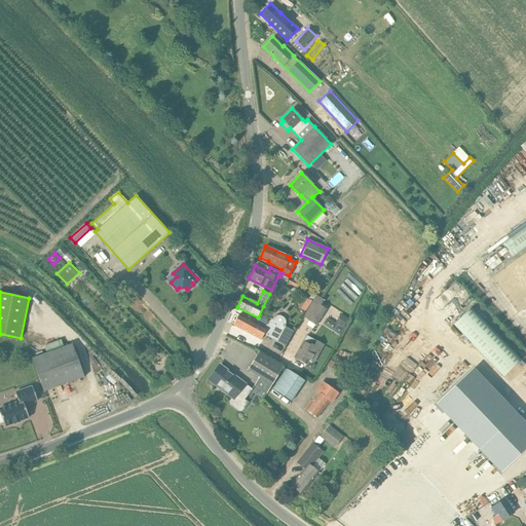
[(311,302),(305,312),(302,316),(316,326),(327,309),(321,305),(324,300),(316,295),(311,302)]
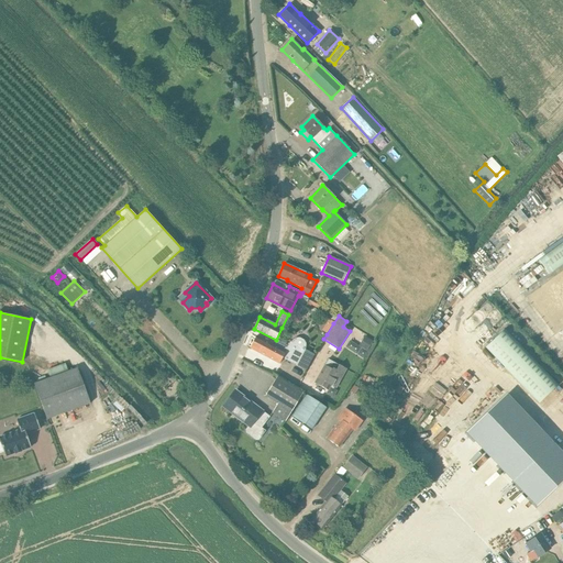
[(327,334),(333,323),(329,320),(322,331),(327,334)]
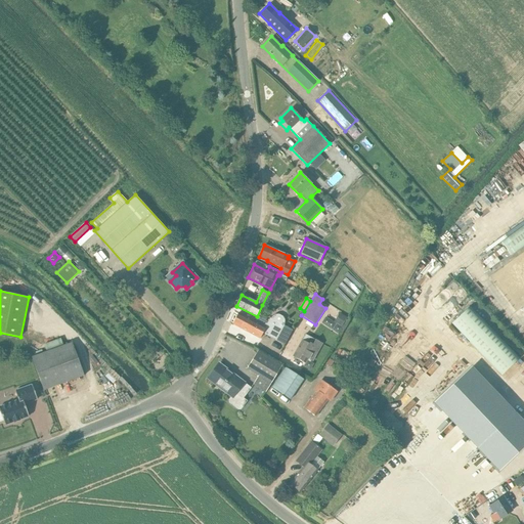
[(470,305),(451,322),(501,375),(520,358),(470,305)]
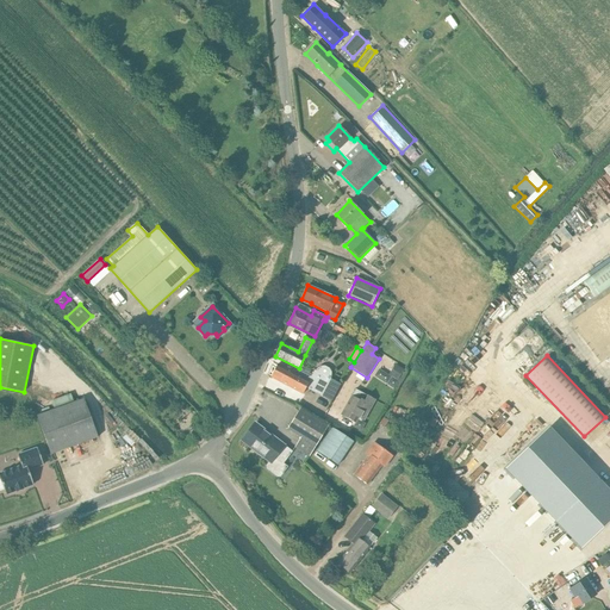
[(303,393),(306,388),(322,397),(331,379),(330,379),(331,377),(331,372),(329,368),(324,367),(321,367),(316,369),(310,380),(278,363),(271,377),(303,393)]
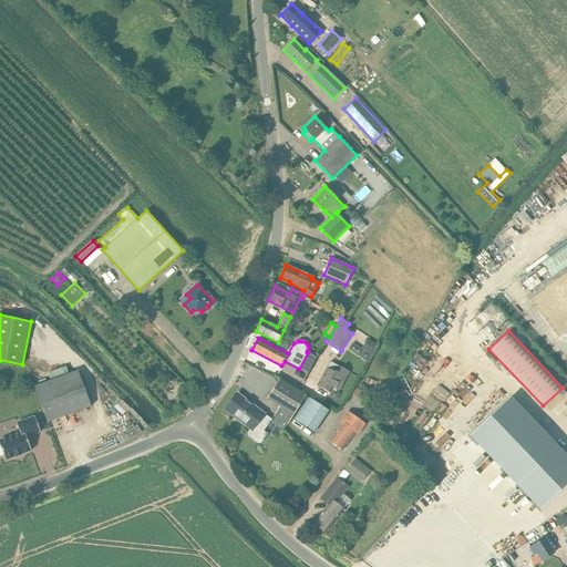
[(370,353),(375,344),(368,340),(362,349),(370,353)]
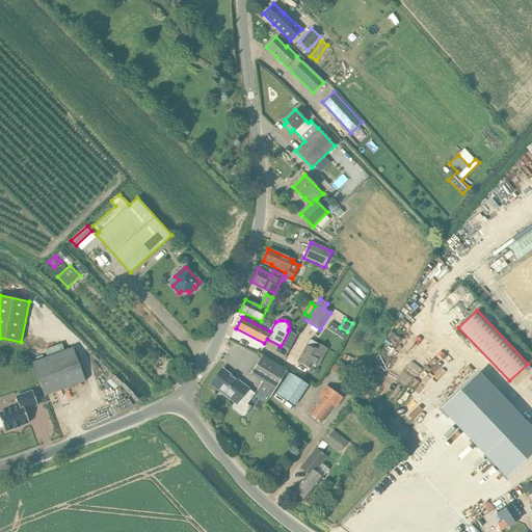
[(327,348),(320,345),(310,339),(297,362),(311,368),(313,364),(317,367),(327,348)]
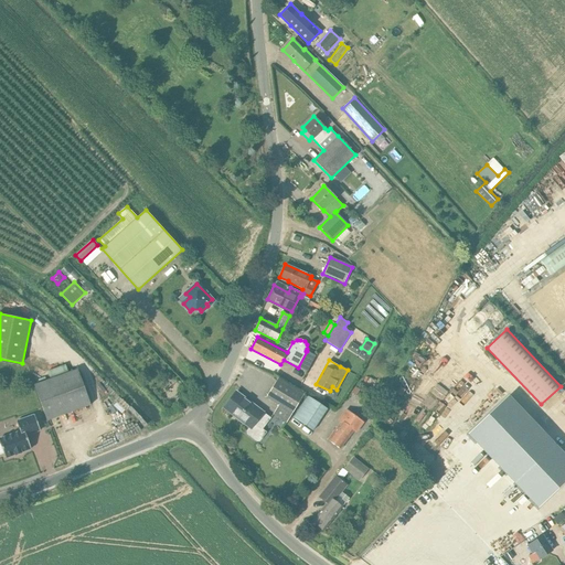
[(77,370),(68,373),(65,365),(48,371),(51,380),(34,385),(46,420),(91,404),(77,370)]
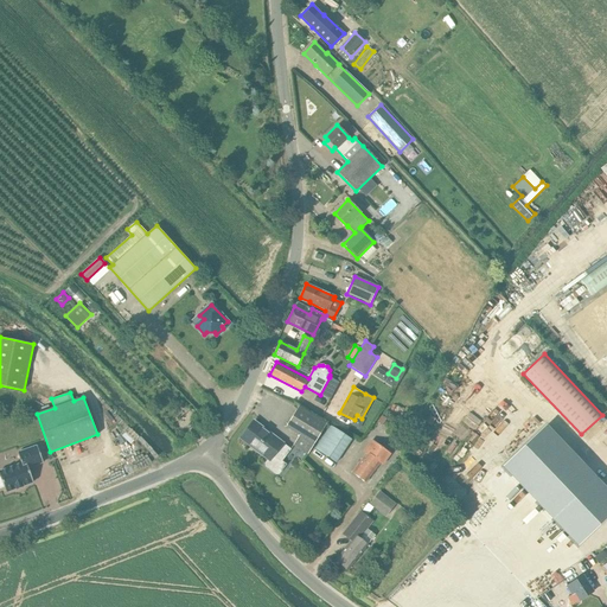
[(299,406),(298,408),(286,427),(299,435),(293,445),(307,454),(327,423),(299,406)]
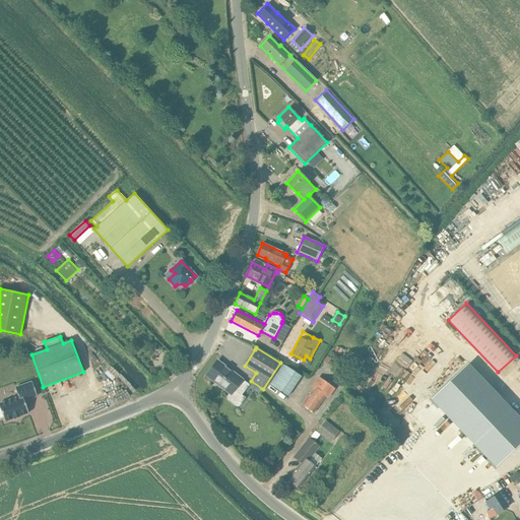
[(246,398),(241,395),(249,384),(216,360),(205,375),(230,393),(226,397),(226,400),(236,407),(239,406),(246,398)]
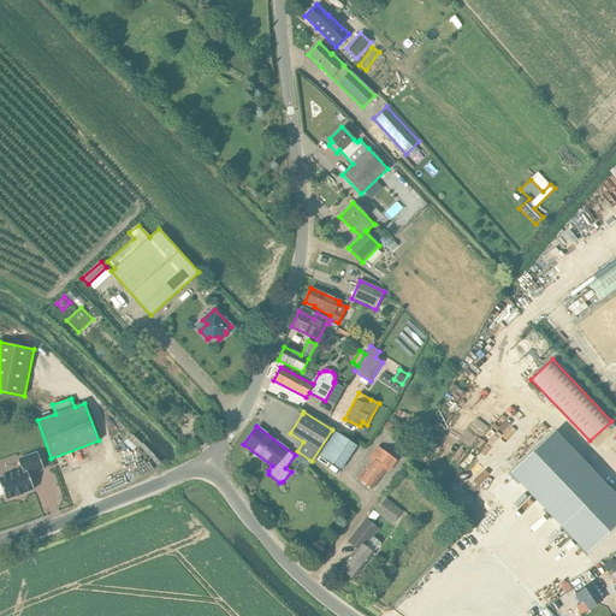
[(335,432),(319,455),(342,469),(356,448),(335,432)]
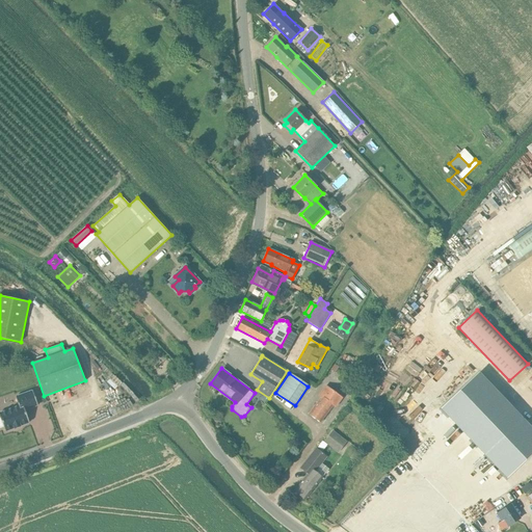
[(531,428),(479,373),(441,409),(506,478),(531,453),(531,428)]
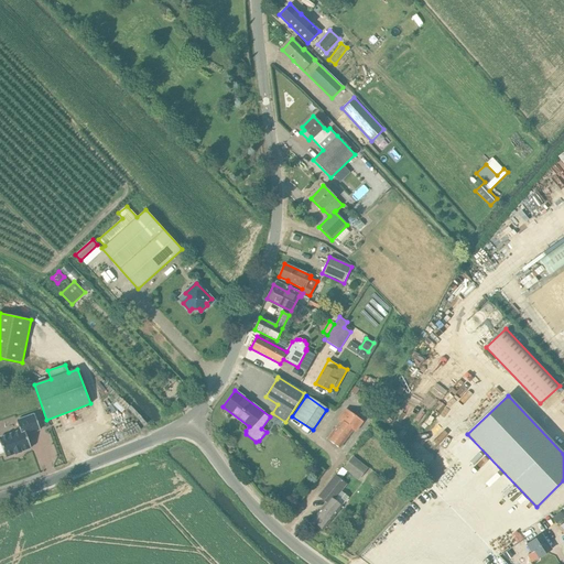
[(339,422),(327,438),(339,448),(353,430),(356,432),(362,421),(346,409),(337,420),(339,422)]
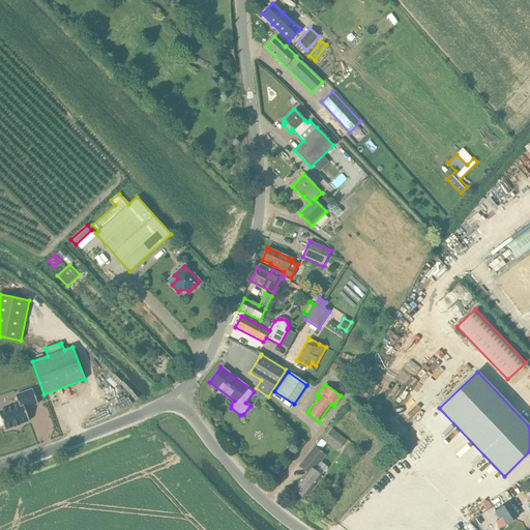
[(15,427),(20,424),(29,420),(25,408),(37,404),(32,389),(16,395),(19,405),(0,411),(0,415),(0,417),(0,416),(0,425),(3,425),(5,430),(15,427)]
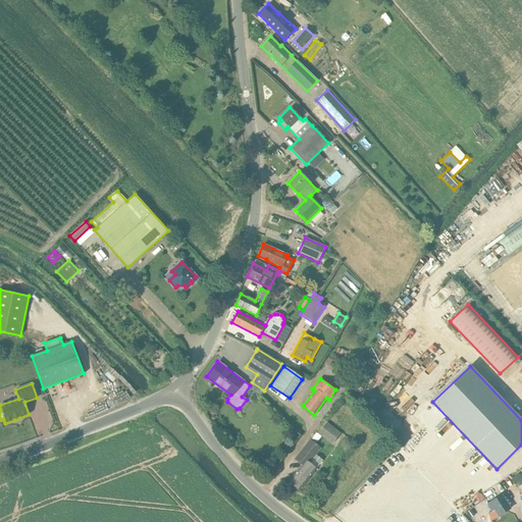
[(326,423),(318,433),(328,441),(336,432),(326,423)]
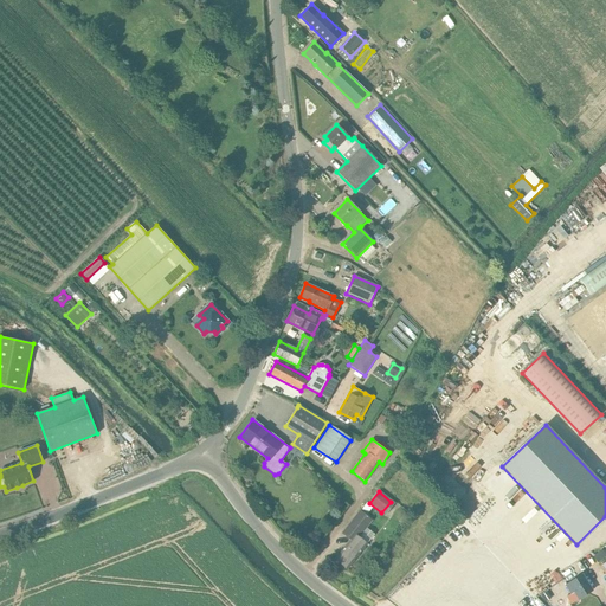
[(347,569),(367,543),(375,534),(367,528),(373,521),(360,510),(341,534),(349,540),(334,560),(347,569)]
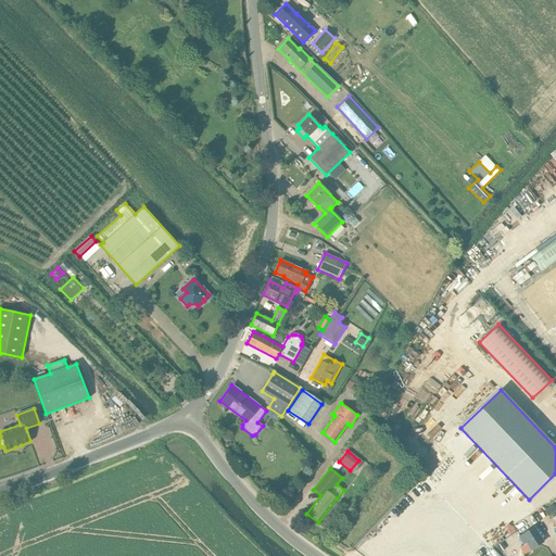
[(551,505),(544,510),(548,517),(555,510),(551,505)]
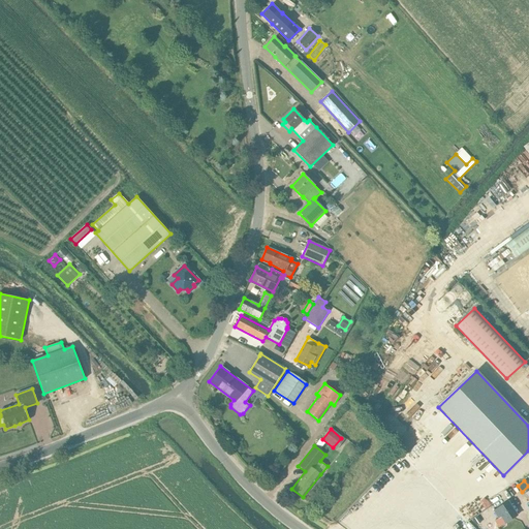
[(507,501),(494,510),(499,518),(501,517),(505,523),(517,516),(507,501)]
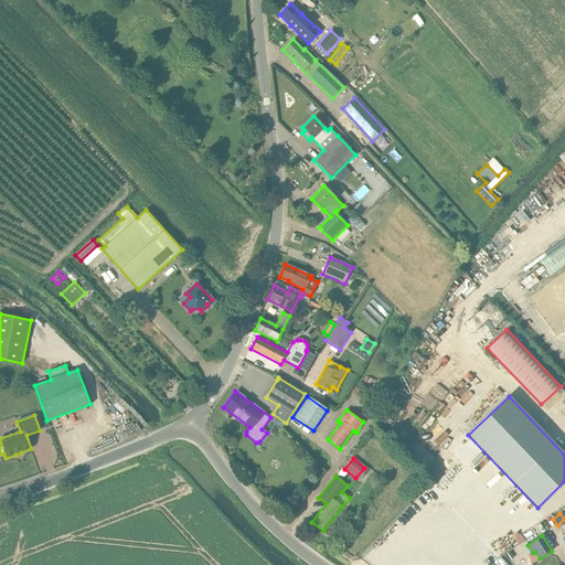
[(411,546),(403,557),(413,564),(426,564),(430,560),(411,546)]
